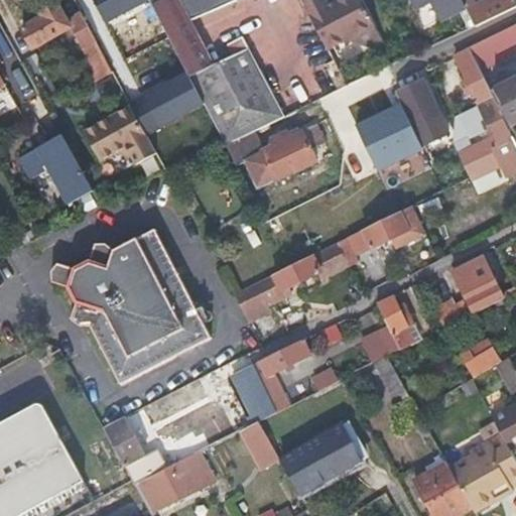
[(151,0),(155,8),(176,47),(205,103),(224,140),(226,145),(233,142),(247,134),(285,115),(243,35),(229,43),(235,54),(210,68),(187,23),(239,0),(151,0)]
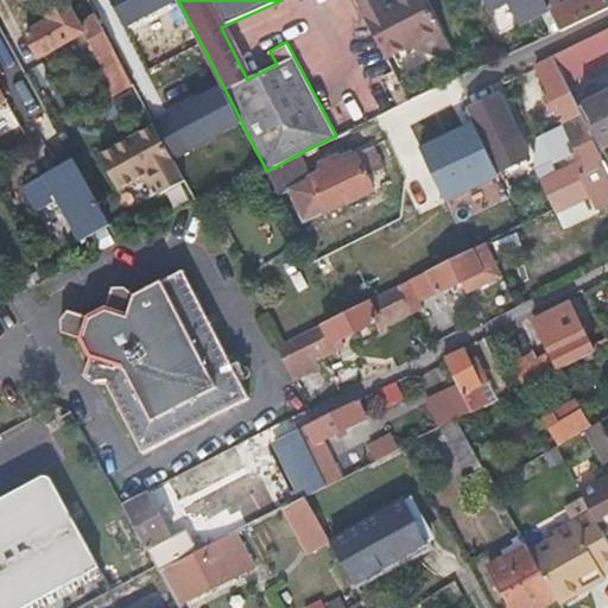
[(386,0),(372,0),(360,6),(387,58),(411,48),(438,55),(451,48),(426,0),(392,0),(388,2),(386,0)]
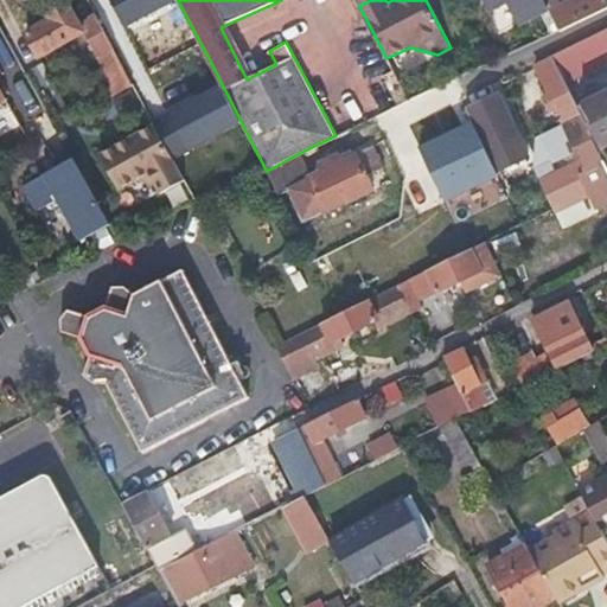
[(544,0),(487,0),(492,8),(508,0),(515,0),(524,19),(549,7),(544,0)]
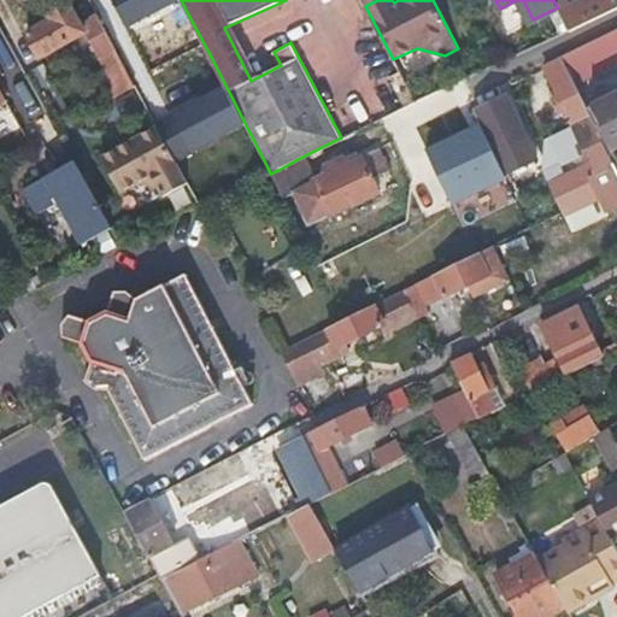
[(616,7),(616,1),(616,0),(576,0),(568,5),(564,0),(553,0),(558,7),(562,15),(569,30),(616,7)]
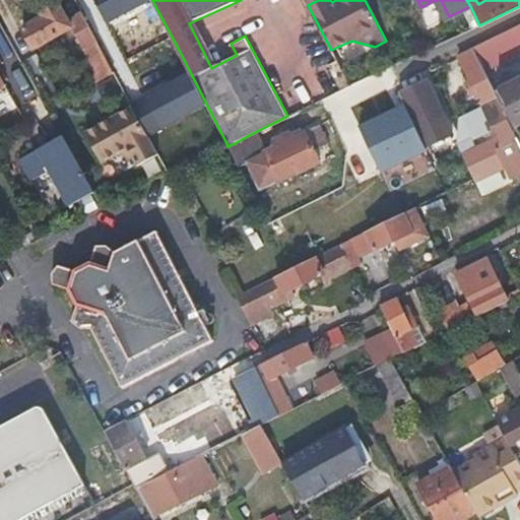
[(73,28),(60,6),(43,14),(45,17),(24,28),(36,49),(73,28)]
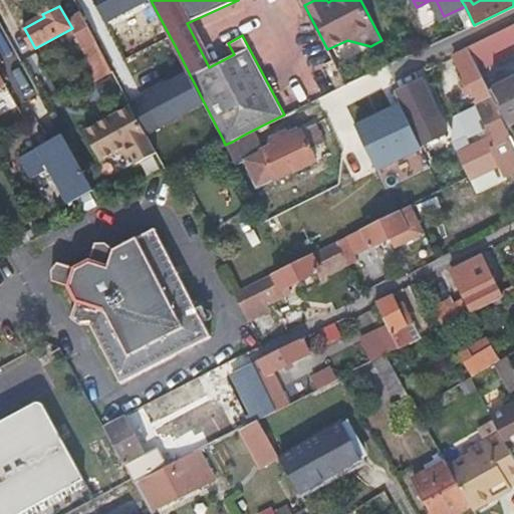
[(176,47),(155,8),(108,32),(110,37),(114,36),(123,50),(145,40),(169,84),(164,87),(180,116),(204,102),(176,47)]
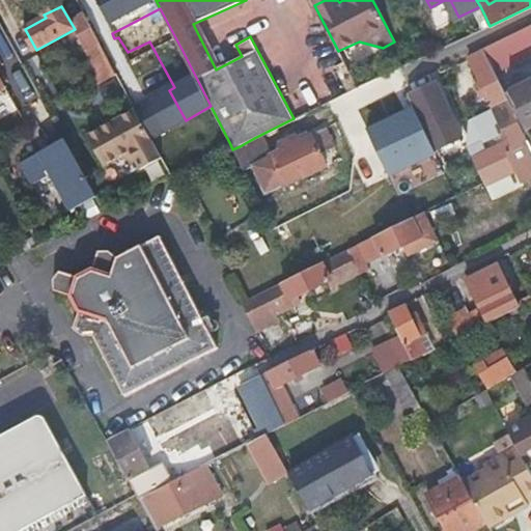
[(438,34),(443,48),(490,26),(483,12),(438,34)]
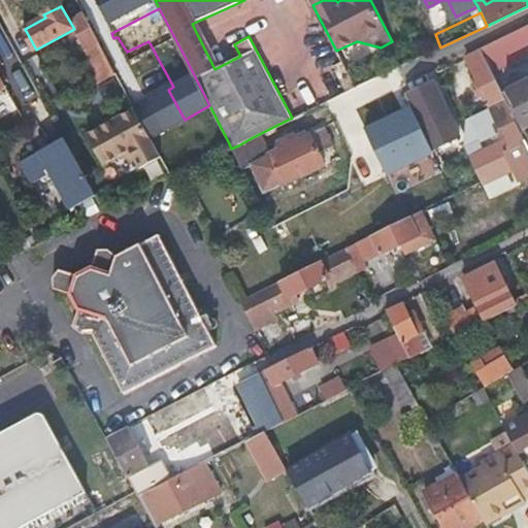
[(527,25),(484,46),(495,71),(527,53),(527,25)]
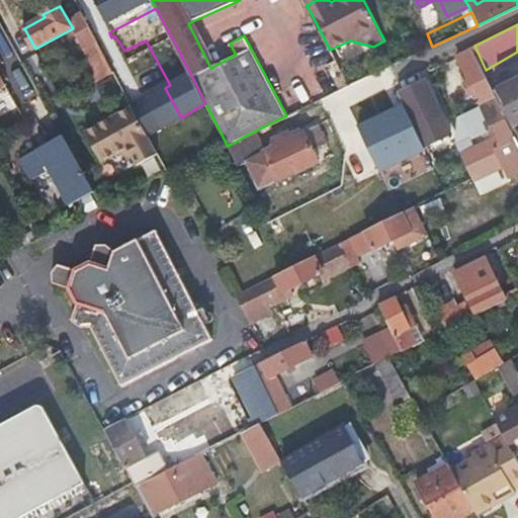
[(103,52),(90,28),(77,36),(89,59),(103,52)]
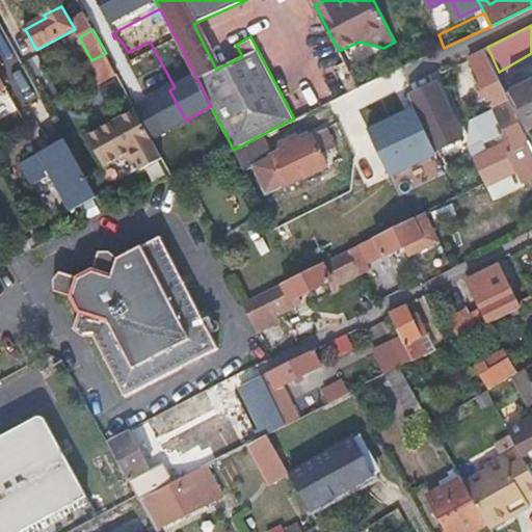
[(489,92),(495,106),(510,98),(508,94),(499,72),(487,47),(472,54),(484,81),(478,84),(483,96),(489,92)]
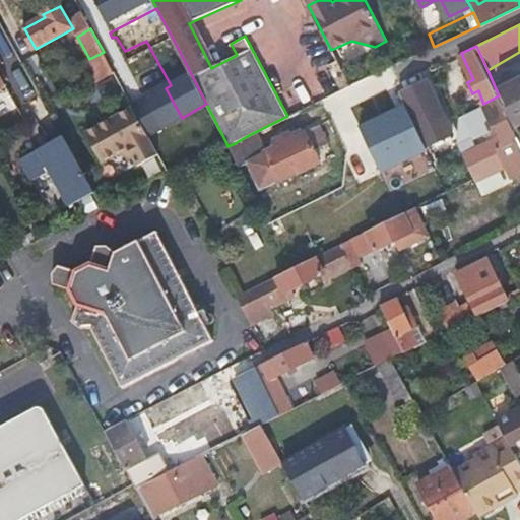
[(104,52),(89,59),(100,79),(114,71),(110,63),(104,52)]
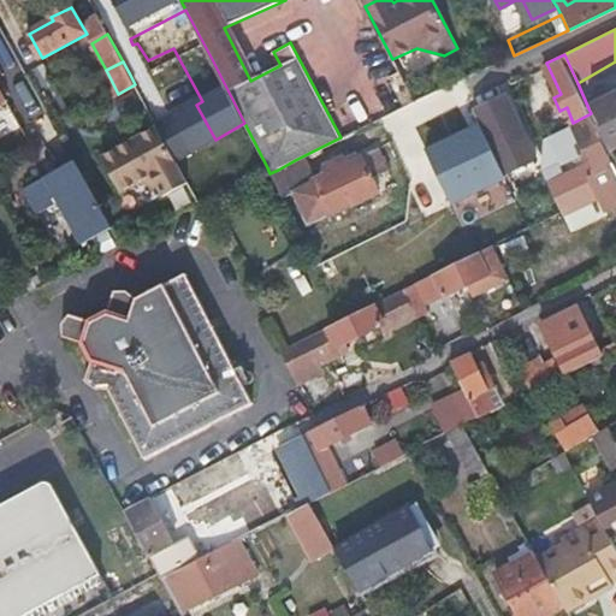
[(135,84),(141,96),(152,89),(141,70),(130,75),(135,84)]
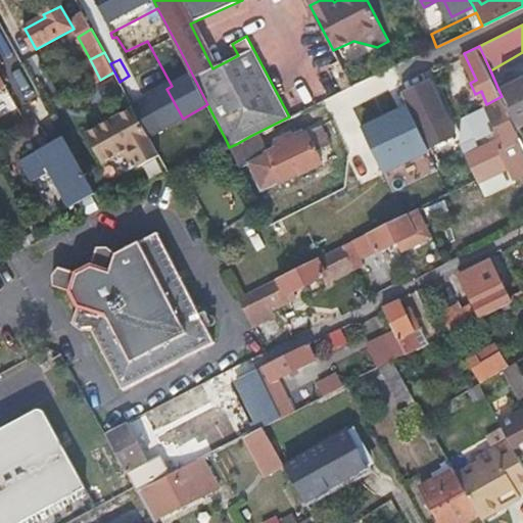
[(430,81),(402,95),(429,146),(456,132),(430,81)]
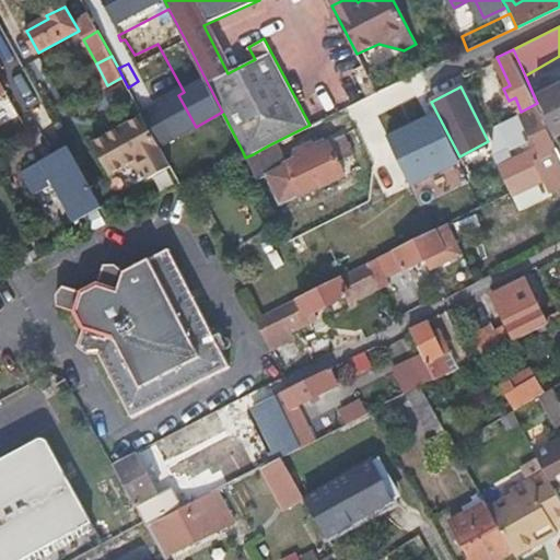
[(537,103),(539,108),(541,107),(558,137),(559,135),(559,86),(535,98),(537,103)]
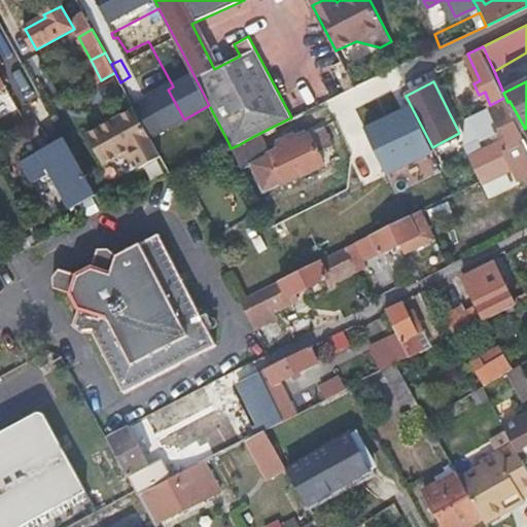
[(467,134),(465,144),(500,128),(505,138),(496,144),(502,155),(505,154),(517,179),(526,173),(526,145),(507,102),(505,97),(490,105),(469,115),(467,134)]
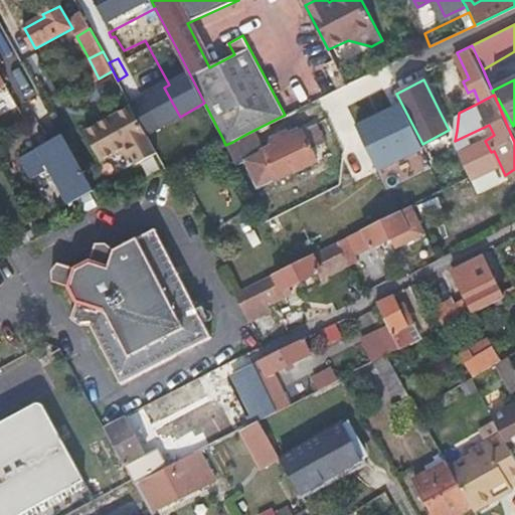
[(158,155),(132,107),(86,132),(102,162),(120,152),(121,154),(130,157),(132,156),(138,166),(158,155)]
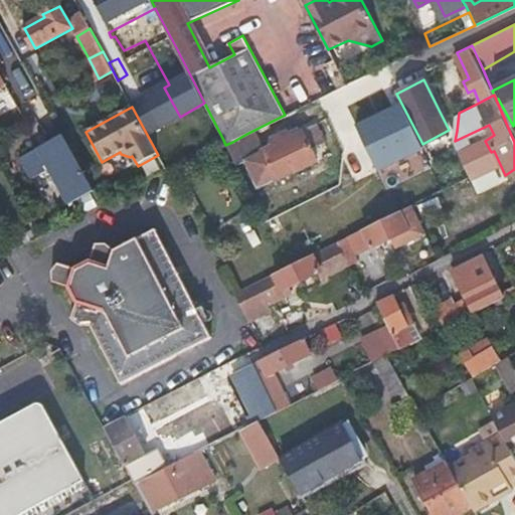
[(275,177),(277,181),(317,162),(311,149),(325,143),(316,125),(293,137),(290,131),(271,140),(272,145),(263,149),(264,152),(247,160),(260,184),(275,177)]
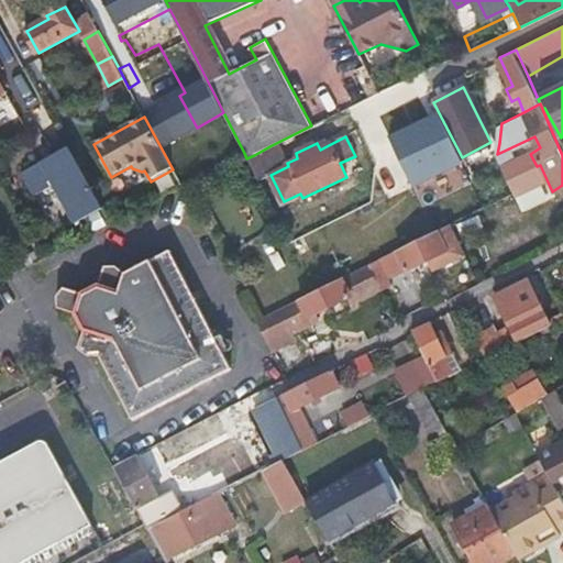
[(53,184),(74,223),(103,208),(70,145),(20,170),(33,195),(53,184)]
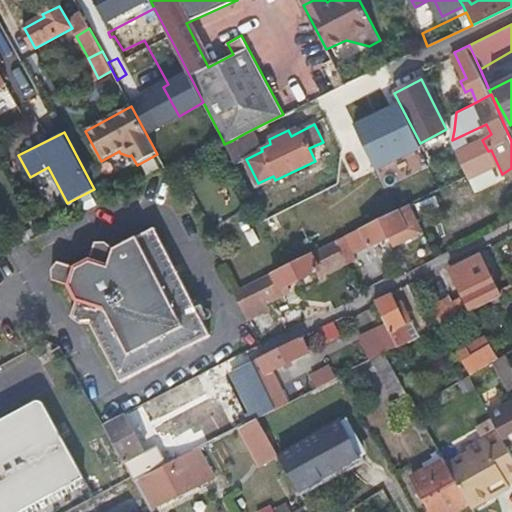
[(245,133),(231,141),(238,156),(253,149),(245,133)]
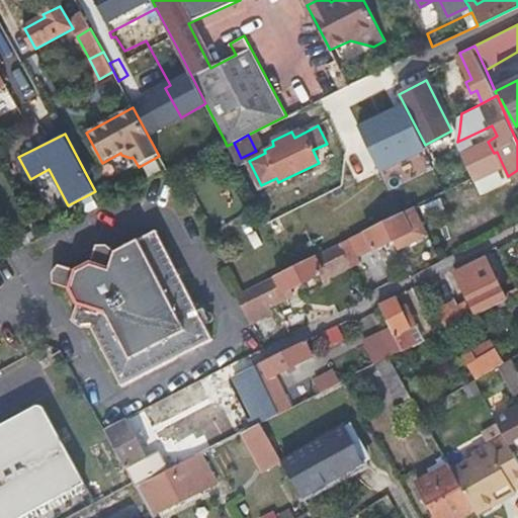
[(428,237),(413,206),(363,232),(372,250),(394,241),(399,251),(428,237)]
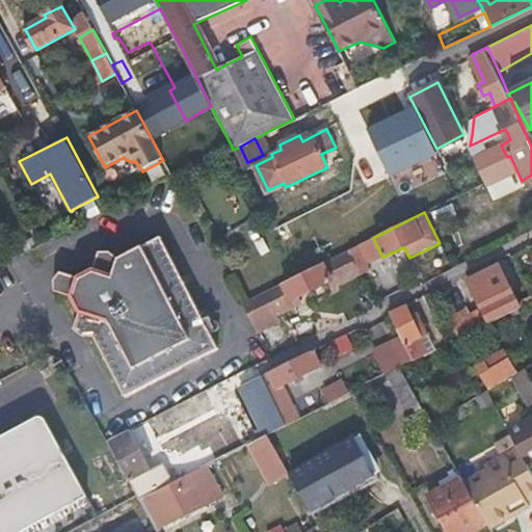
[(162,238),(138,249),(184,334),(194,328),(205,323),(162,238)]
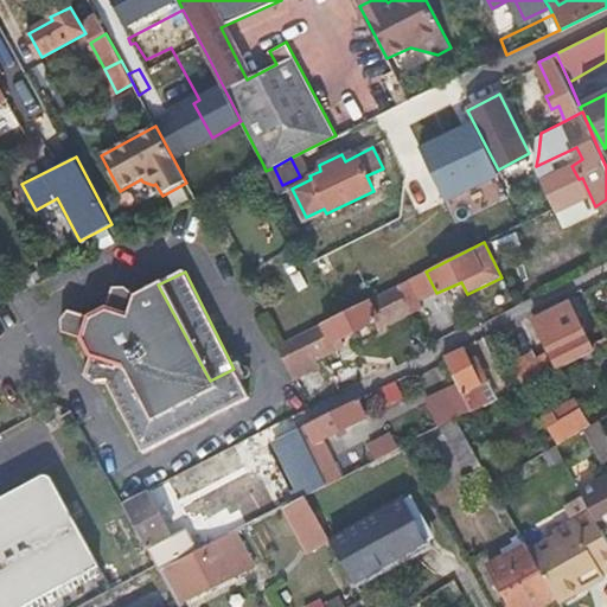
[(407,281),(396,287),(408,312),(420,306),(407,281)]
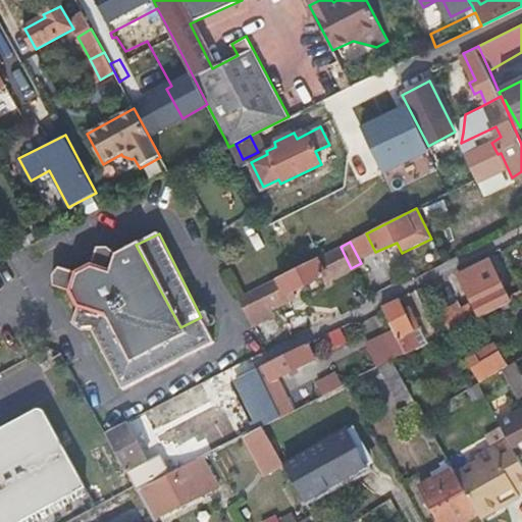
[(112,267),(118,253),(110,245),(99,247),(94,262),(112,267)]
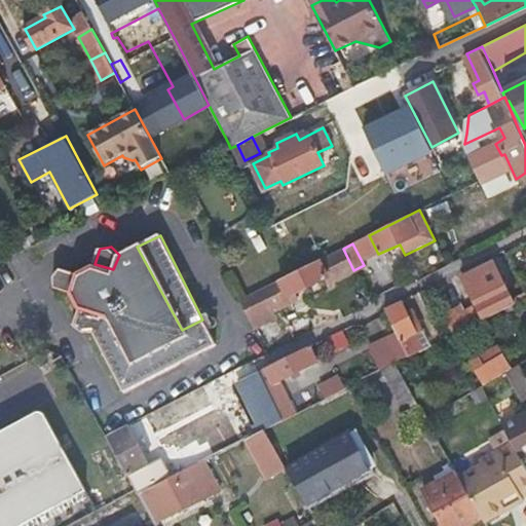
[(182,330),(137,247),(127,251),(174,334),(182,330)]
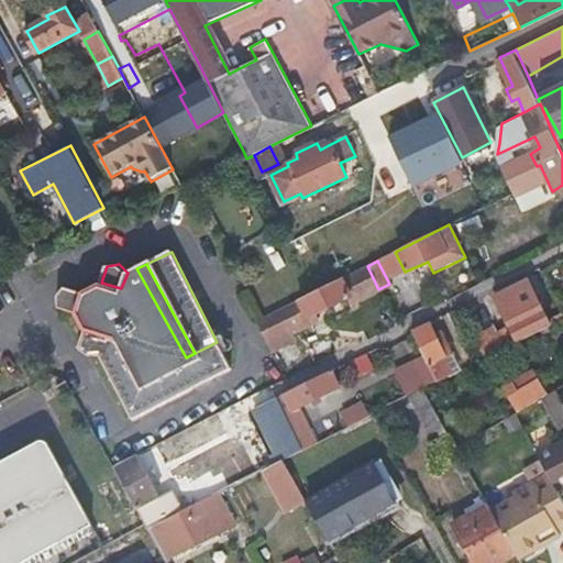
[(367,266),(316,291),(286,307),(298,331),(319,322),(317,316),(352,299),(353,301),(378,289),(367,266)]
